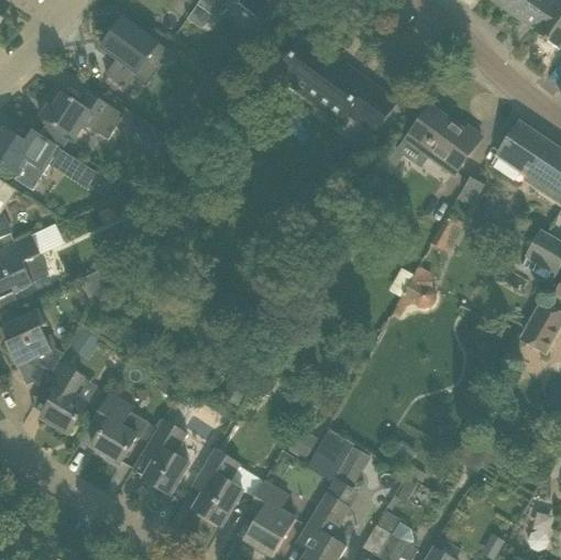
[(197,0),(196,2),(213,15),(234,0),(237,0),(255,13),(264,0),(197,0)]
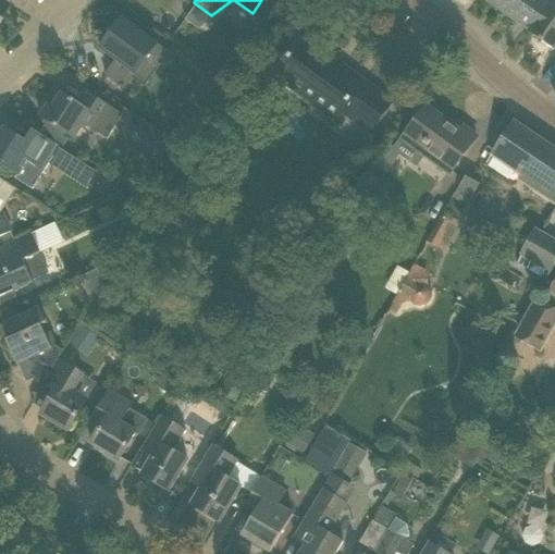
[(486,0),(527,28),(546,0),(486,0)]
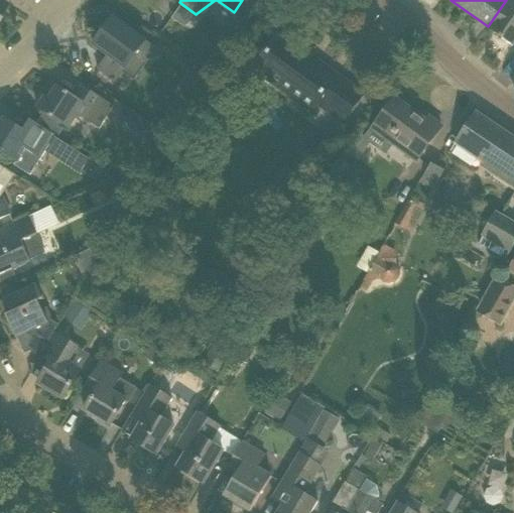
[(506,0),(488,26),(511,43),(513,38),(513,0),(506,0)]
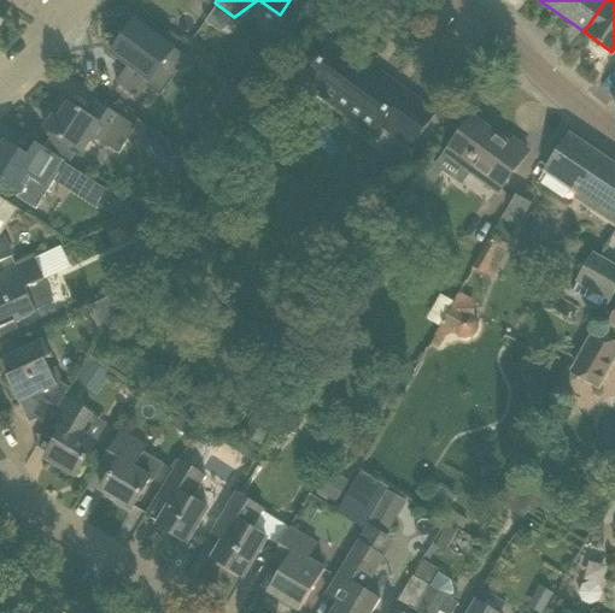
[(135,95),(145,83),(159,63),(173,72),(186,56),(134,18),(110,51),(127,63),(115,80),(135,95)]
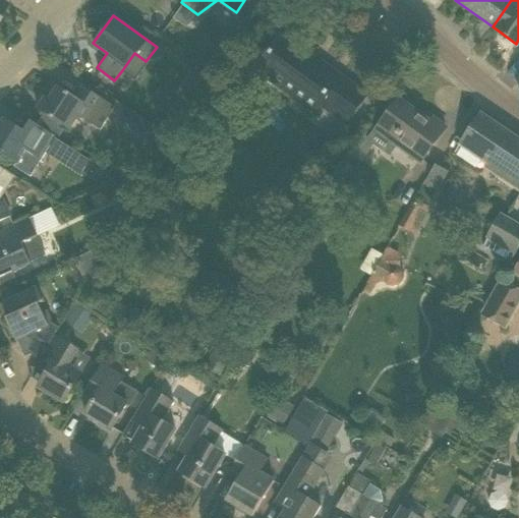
[(344,119),(363,93),(310,54),(308,58),(278,36),(256,66),(257,66),(260,63),(289,85),(286,89),(313,109),(320,101),(344,119)]
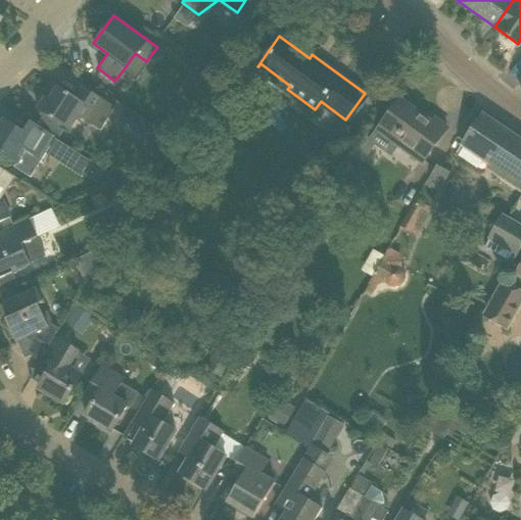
[(197,52),(192,58),(208,69),(216,59),(203,51),(197,52)]
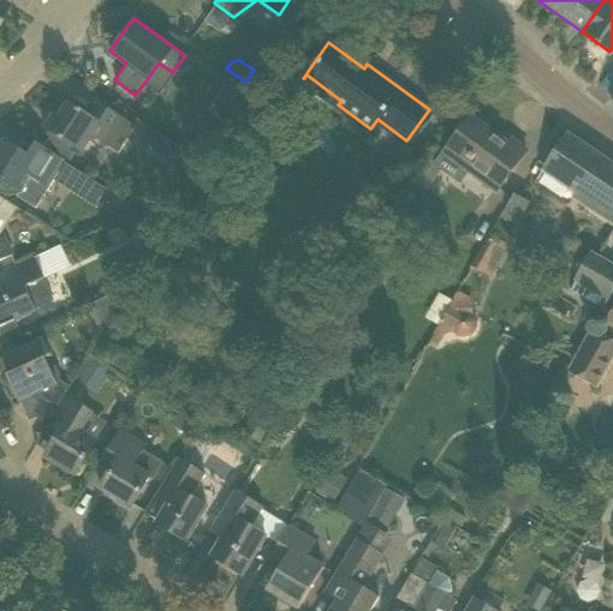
[(134,124),(95,99),(87,112),(67,99),(51,124),(46,120),(42,126),(79,150),(90,133),(115,150),(134,124)]
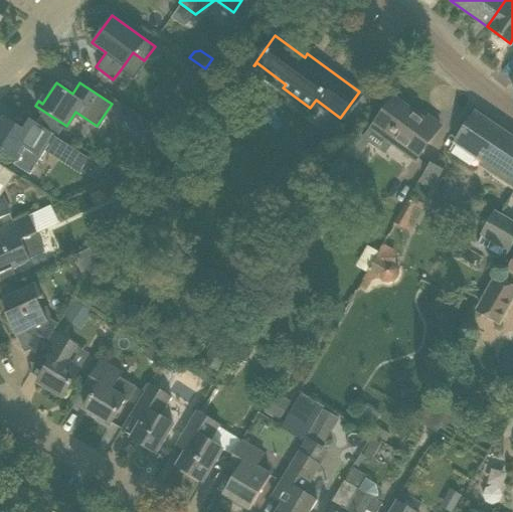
[(421,121),(390,98),(370,125),(413,157),(439,124),(426,115),(421,121)]
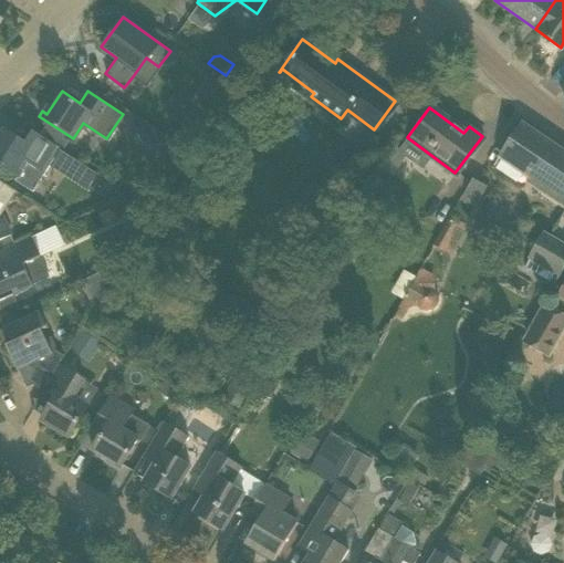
[(154,125),(137,114),(127,129),(144,141),(154,125)]
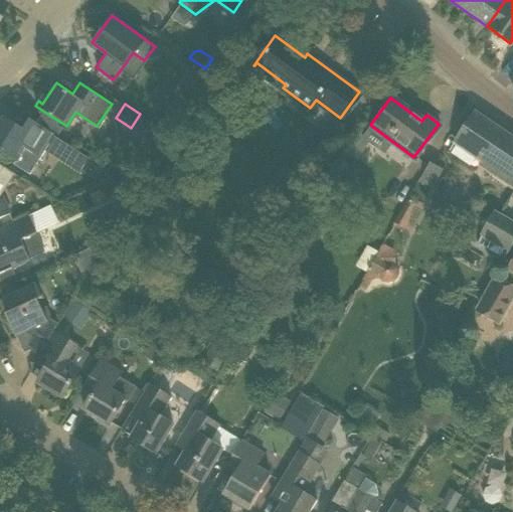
[(512,136),(476,112),(473,110),(454,139),(512,179),(512,136)]
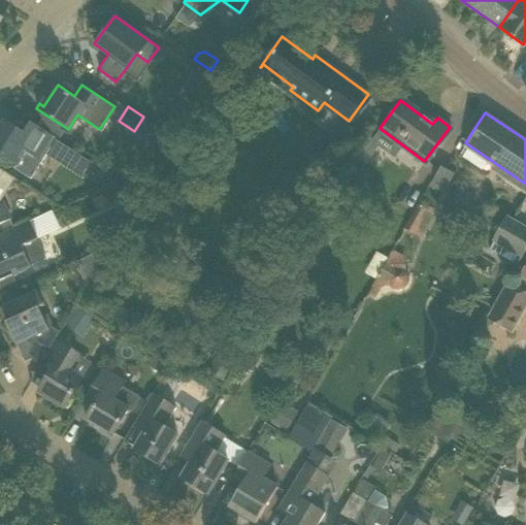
[(29,177),(55,136),(29,120),(22,130),(3,119),(0,123),(0,152),(15,162),(12,167),(29,177)]
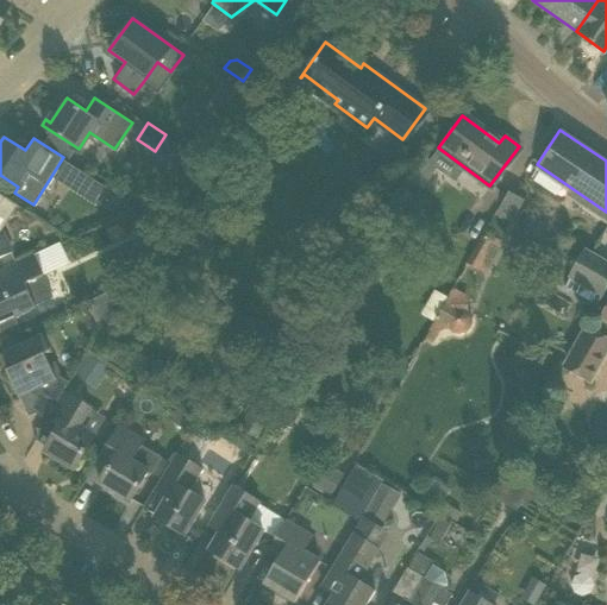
[(79,170),(62,159),(58,165),(52,174),(69,184),(79,170)]
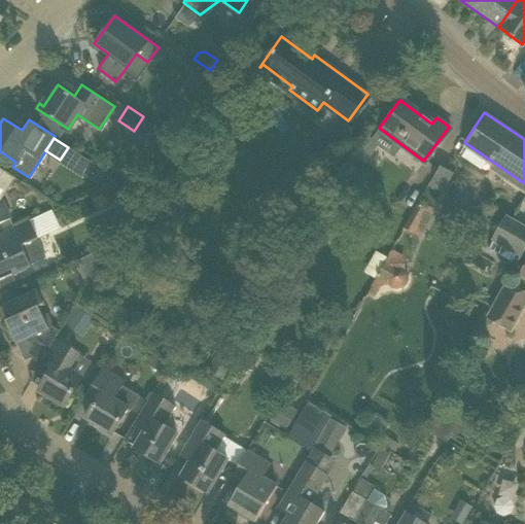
[(442,189),(451,170),(438,163),(428,182),(442,189)]
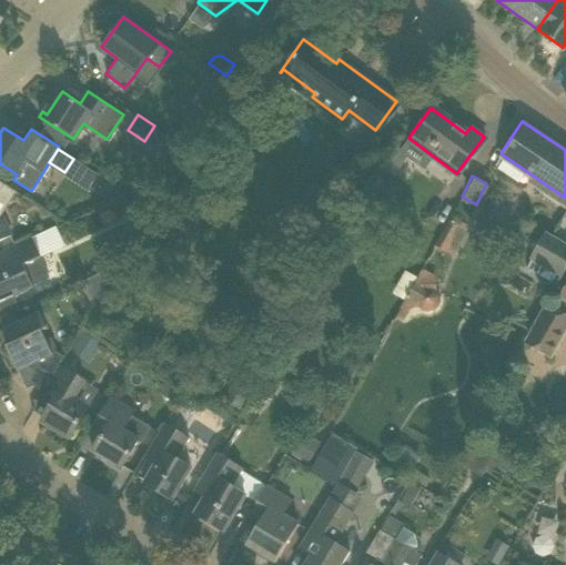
[(0,248),(13,242),(9,232),(10,232),(1,213),(16,189),(0,179),(0,248)]
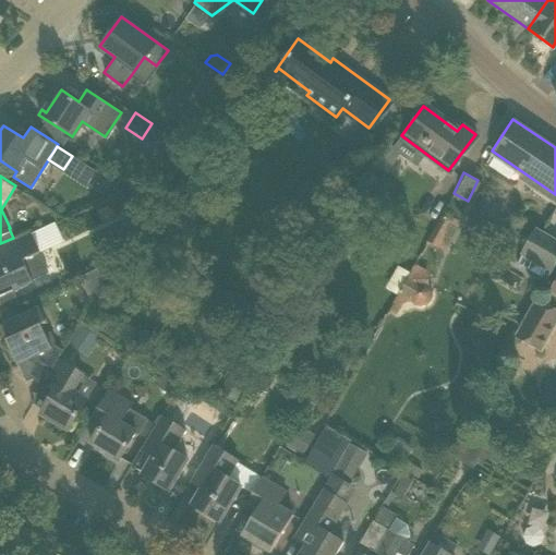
[(137,194),(148,201),(155,190),(144,182),(137,194)]
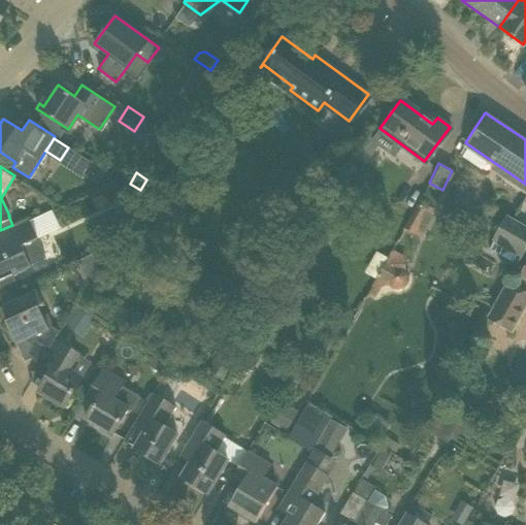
[(402,227),(420,236),(435,205),(418,196),(402,227)]
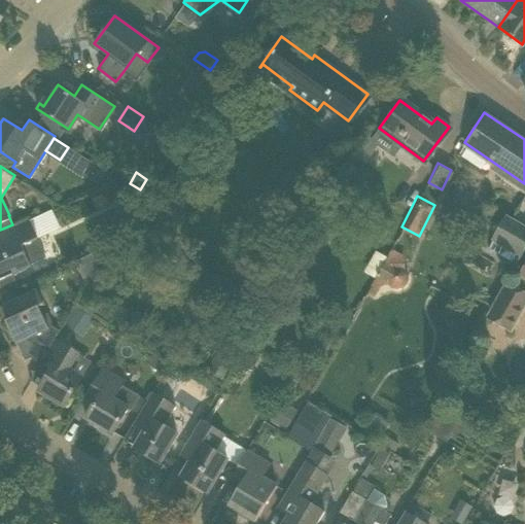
[(516,263),(524,246),(524,225),(504,214),(487,246),(516,263)]
